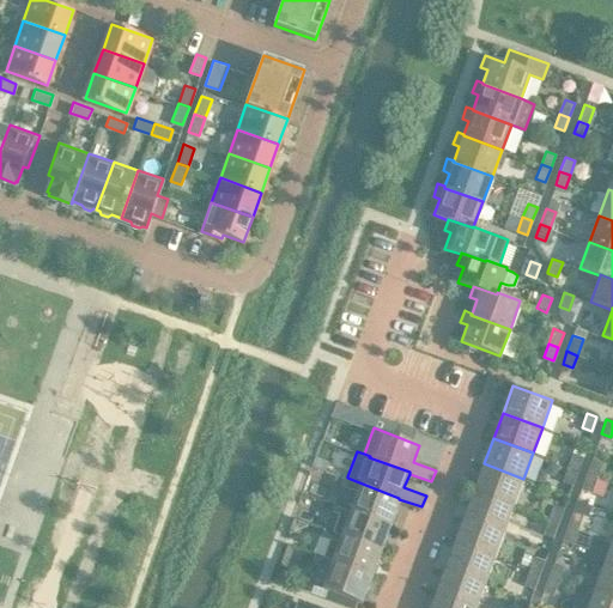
[(568,466),(578,469),(583,456),(574,453),(568,466)]
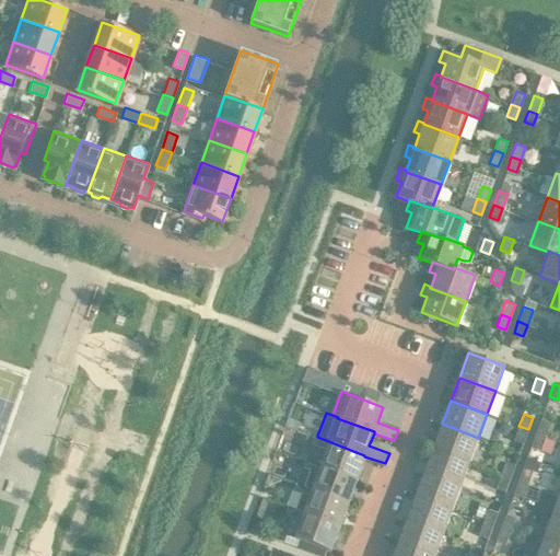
[(536,431),(545,435),(549,423),(540,419),(536,431)]
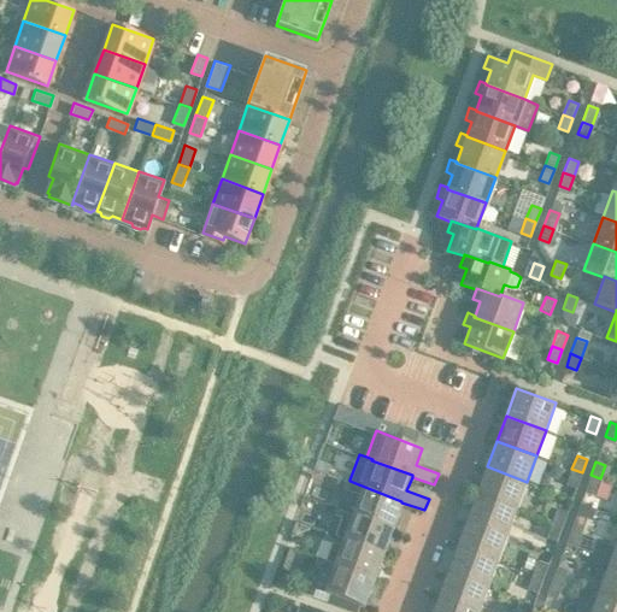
[(517,507),(527,482),(487,466),(477,493),(517,507)]
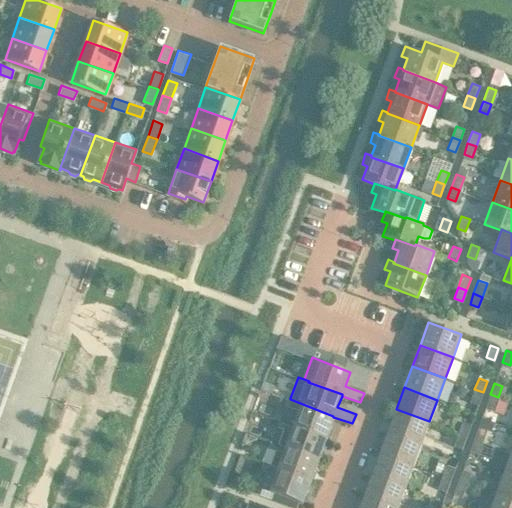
[(483,392),(474,389),(470,401),(478,404),(483,392)]
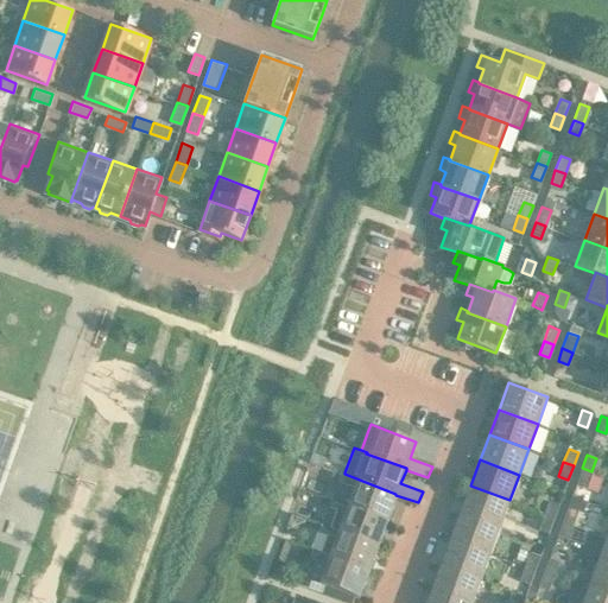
[(591,471),(582,468),(576,482),(587,486),(591,471)]
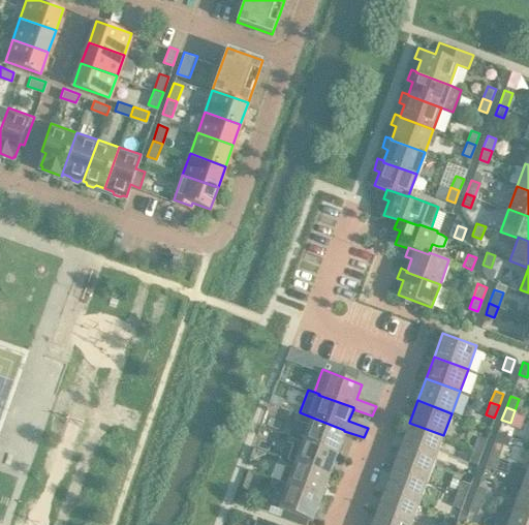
[(303,438),(337,453),(344,431),(344,430),(300,412),(300,411),(296,409),(293,417),(308,422),(303,437),(303,438)]
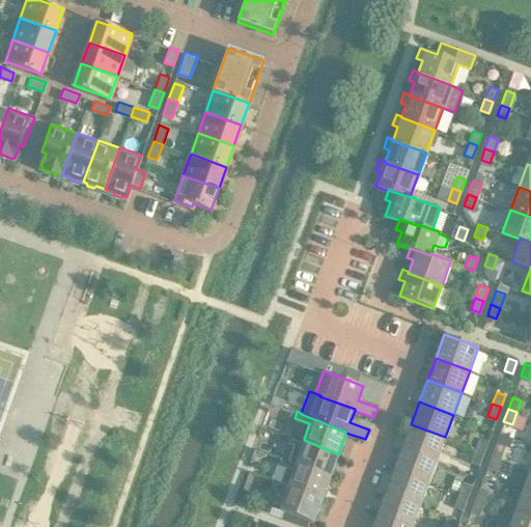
[(437,460),(445,437),(411,424),(402,446),(437,460)]
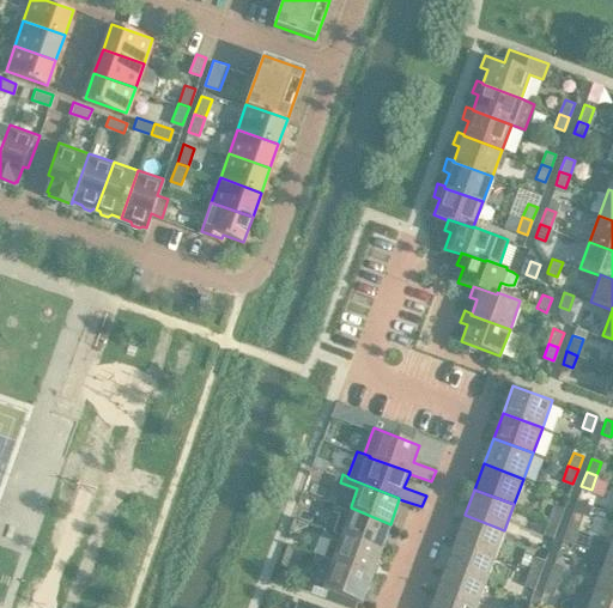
[(381,549),(390,524),(351,508),(351,506),(333,500),(331,508),(347,515),(341,533),(341,534),(381,549)]
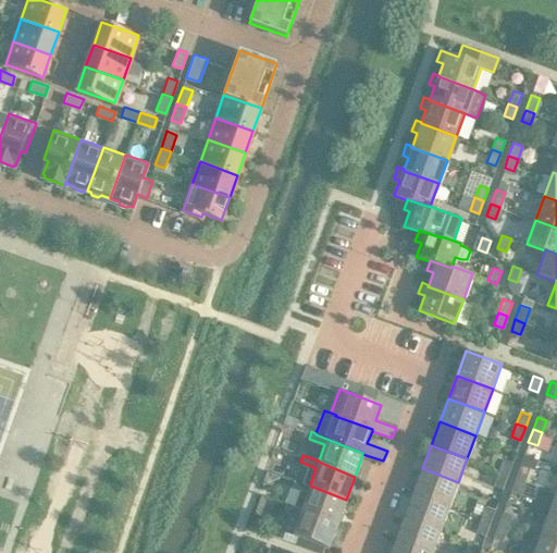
[(499,470),(508,474),(512,462),(504,458),(499,470)]
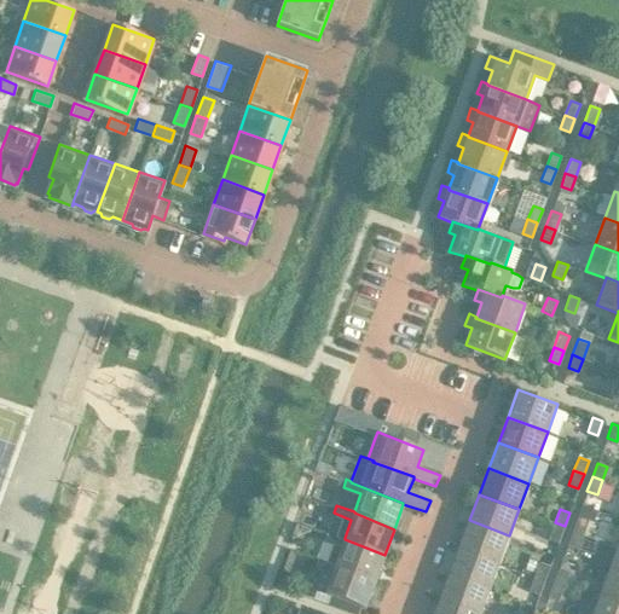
[(573,528),(584,532),(589,519),(578,515),(573,528)]
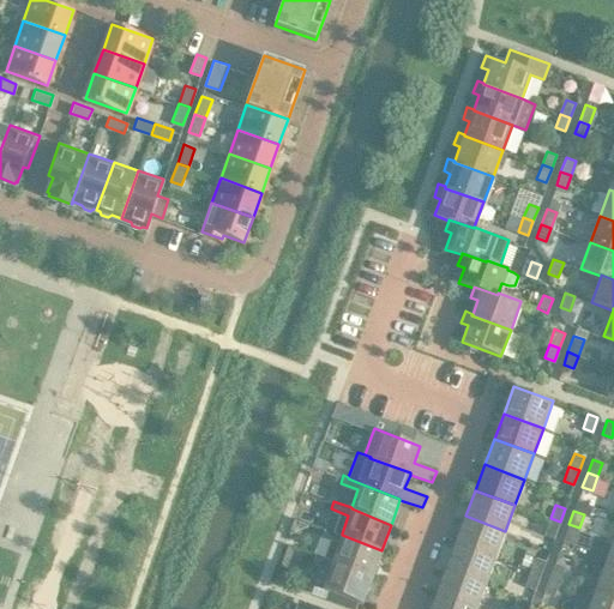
[(495,556),(505,531),(465,516),(456,542),(495,556)]
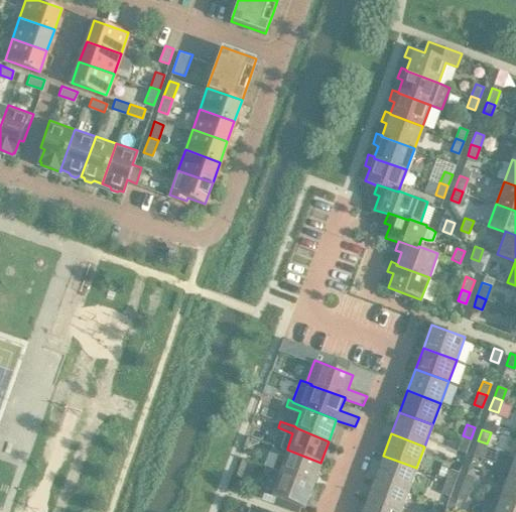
[(471,438),(463,435),(458,448),(466,451),(471,438)]
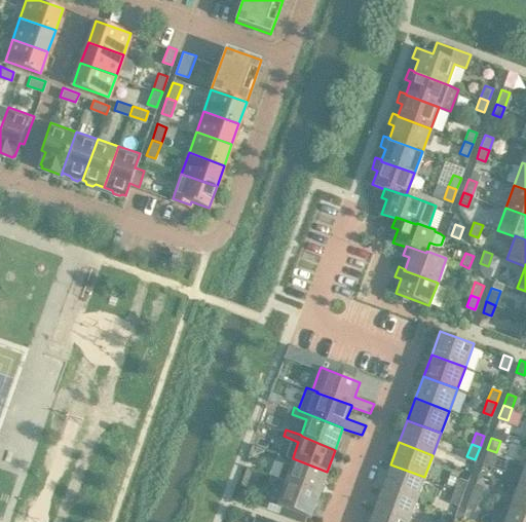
[(496,452),(487,449),(483,461),(491,464),(496,452)]
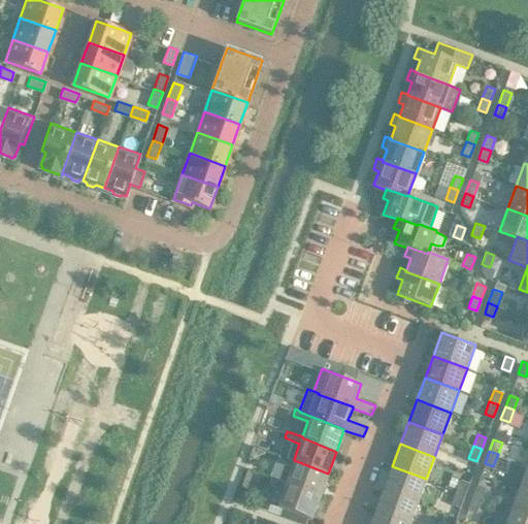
[(320,495),(328,473),(294,460),(294,459),(278,453),(276,459),(292,465),(286,481),(286,482),(320,495)]
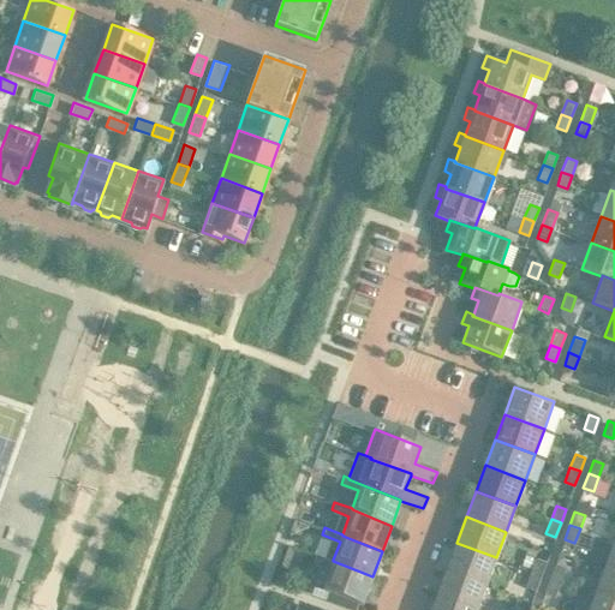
[(488,582),(496,557),(457,543),(447,568),(488,582)]
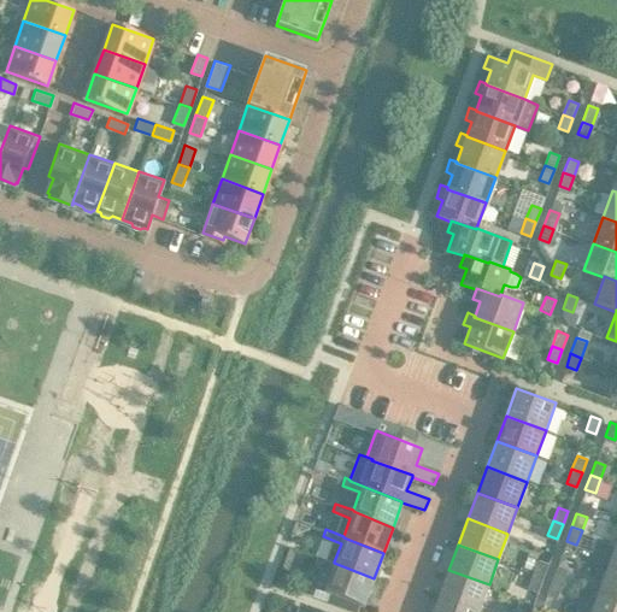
[(364,605),(374,578),(334,563),(334,562),(316,554),(312,563),(322,566),(315,587),(364,605)]
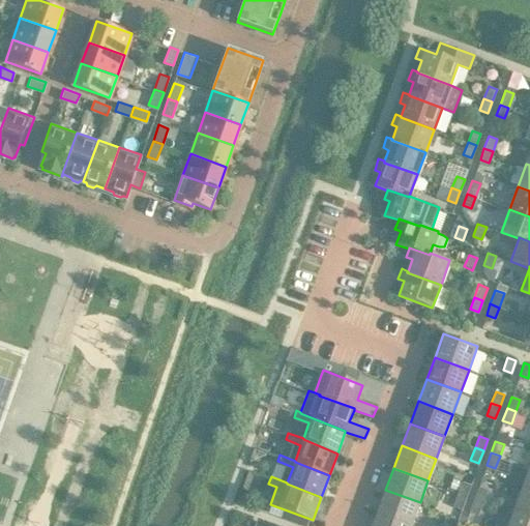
[(459,492),(467,495),(471,484),(463,480),(459,492)]
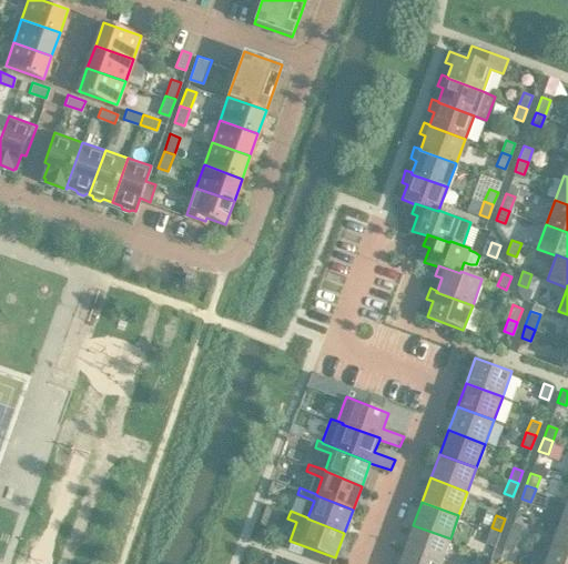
[(508,533),(517,536),(523,524),(513,521),(508,533)]
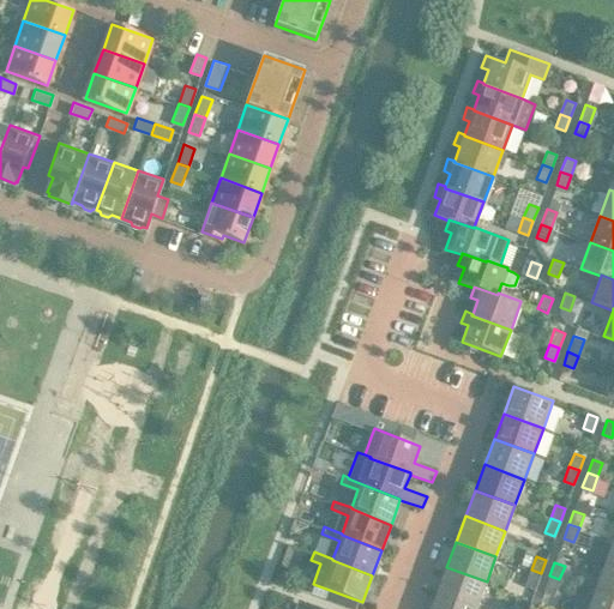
[(477,608),(487,582),(446,567),(438,594),(477,608)]
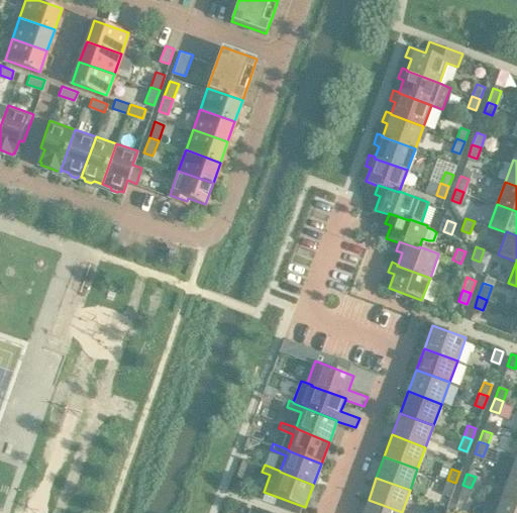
[(516,480),(509,478),(501,499),(516,504),(516,480)]
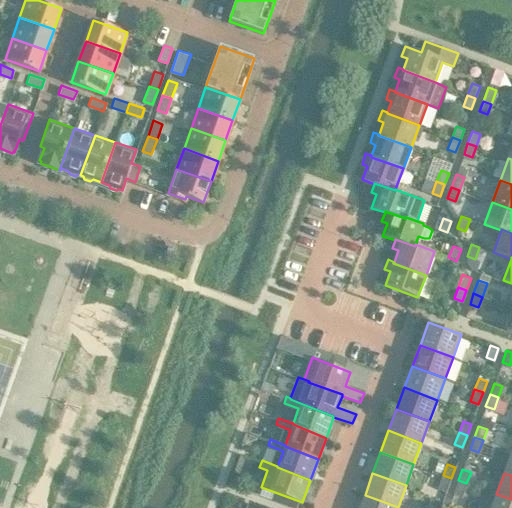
[(451,478),(443,475),(438,487),(446,490),(451,478)]
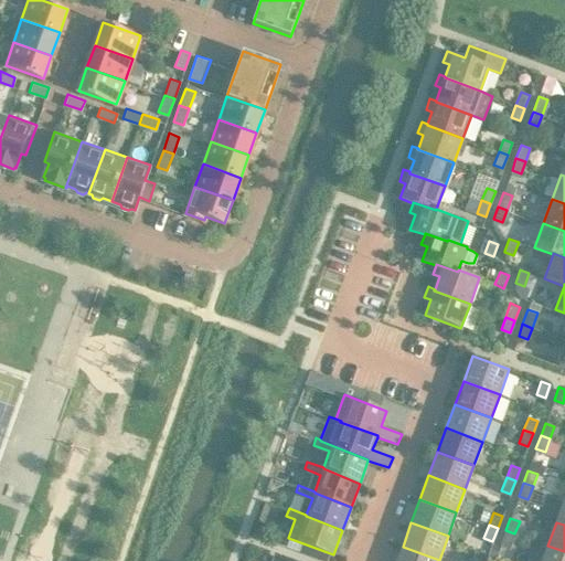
[(514,533),(505,530),(501,542),(510,547),(514,533)]
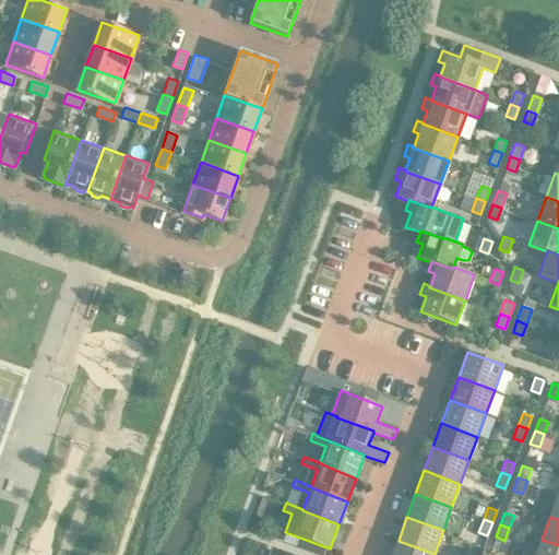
[(558,554),(558,545),(542,540),(535,554),(558,554)]
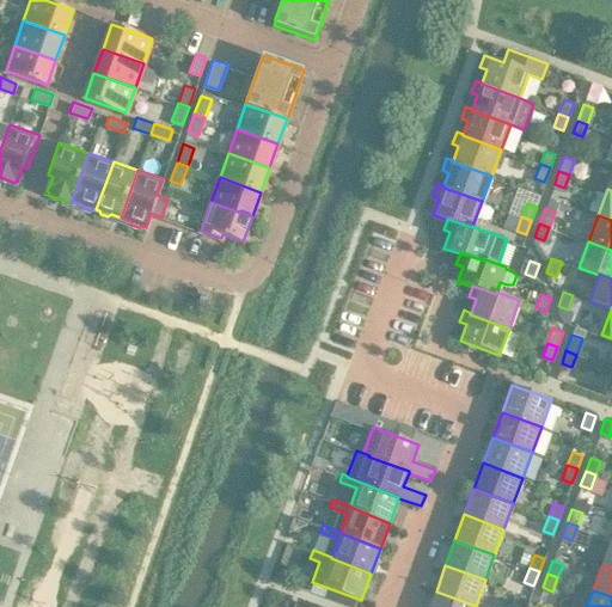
[(475,606),(476,606),(436,592),(429,606),(475,606)]
